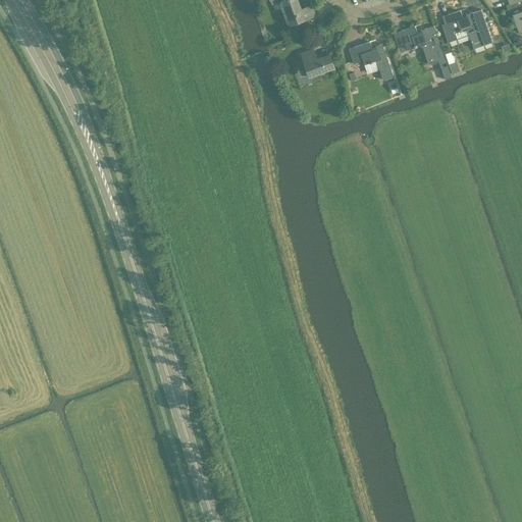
[(292,24),(315,15),(311,5),(301,9),(297,0),(270,0),(272,4),(282,0),(292,24)]
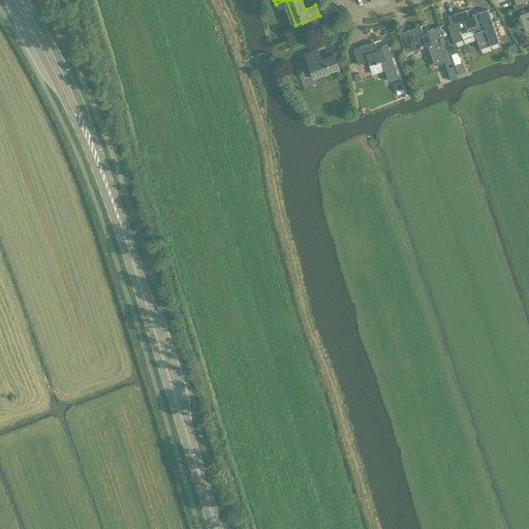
[(528,0),(527,0),(517,4),(512,5),(517,18),(521,17),(527,33),(528,31),(528,0)]
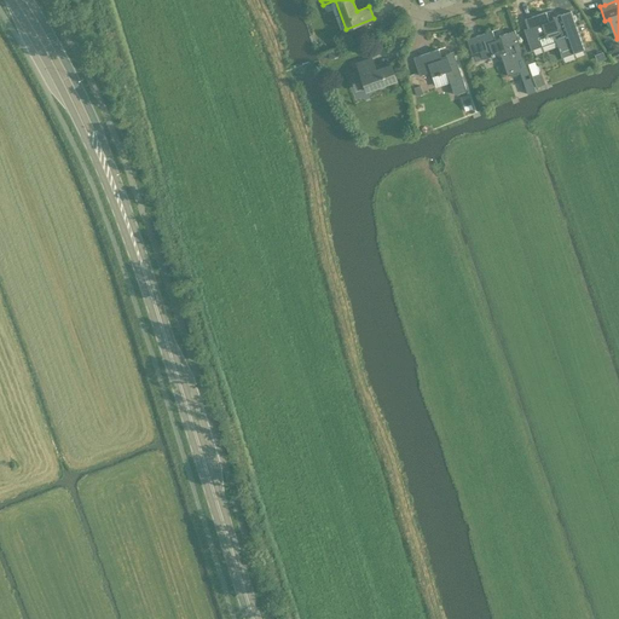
[(528,29),(524,30),(531,50),(542,46),(539,40),(554,35),(561,58),(574,53),(584,51),(571,12),(561,15),(554,17),(554,19),(549,22),(547,12),(525,19),(528,29)]
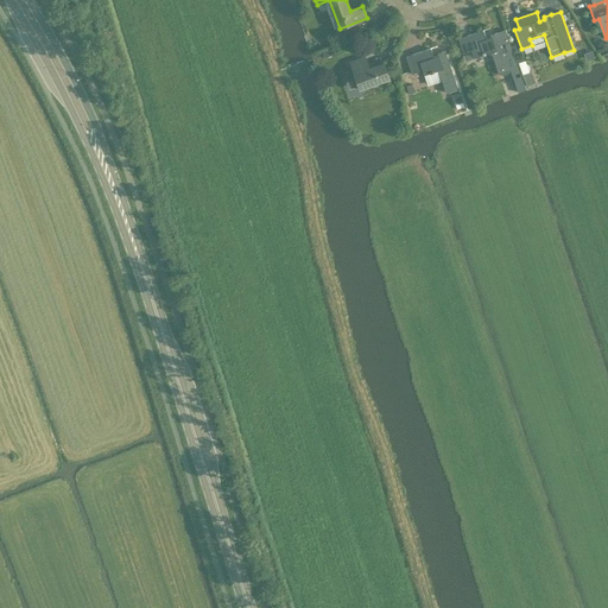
[(483,30),(460,38),(464,54),(472,50),(474,57),(483,54),(483,56),(492,52),(500,75),(500,74),(502,75),(507,74),(508,71),(514,69),(517,75),(520,74),(518,68),(518,67),(506,30),(491,35),(492,37),(487,39),(483,30)]
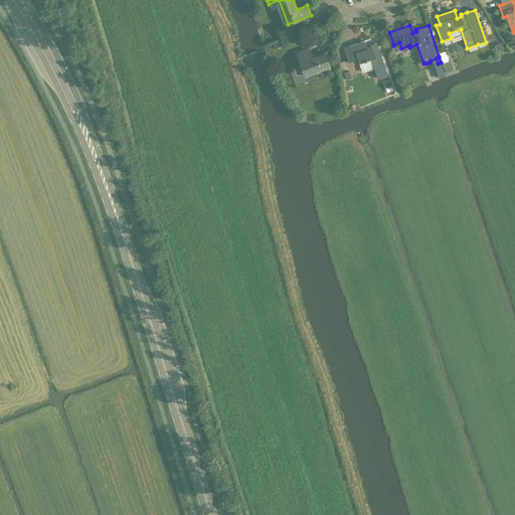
[(272,43),(274,49),(283,46),(281,40),(272,43)]
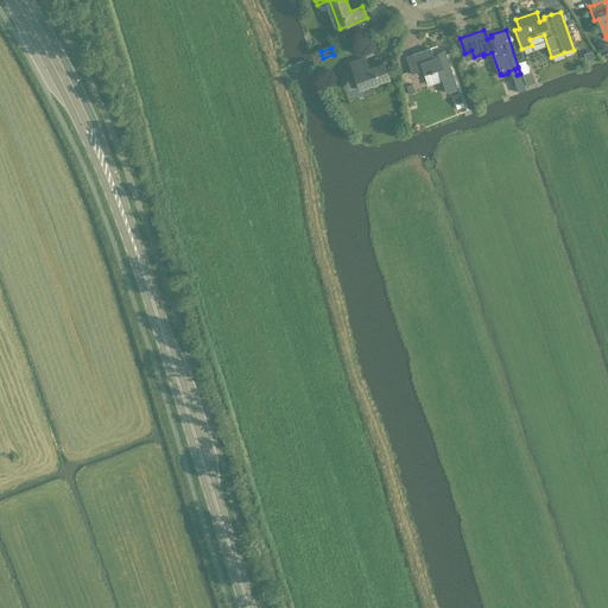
[(447,93),(458,89),(445,51),(438,54),(439,56),(434,57),(431,49),(406,57),(412,75),(424,70),(425,75),(438,70),(447,93)]
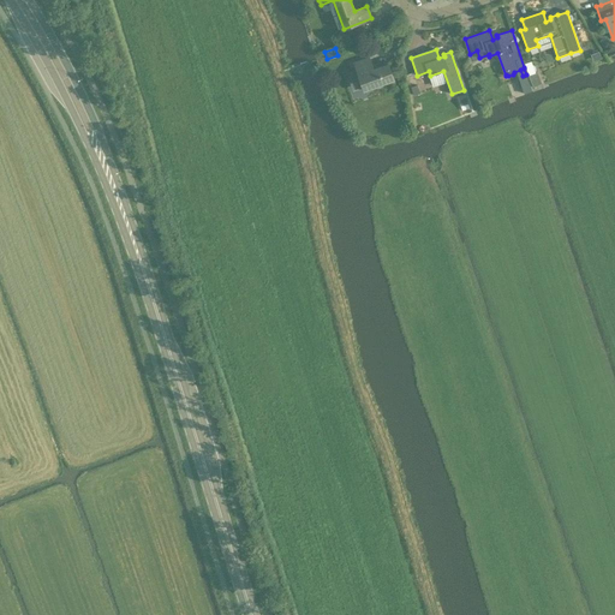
[(354,64),(357,71),(348,75),(352,84),(360,81),(364,90),(394,79),(389,64),(374,70),(370,58),(354,64)]
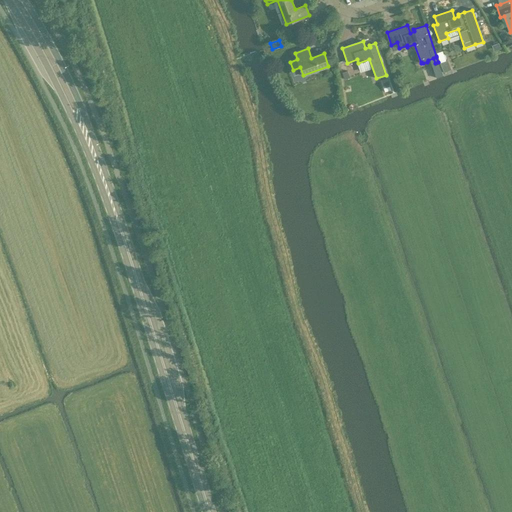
[(442,52),(436,54),(440,64),(445,62),(442,52)]
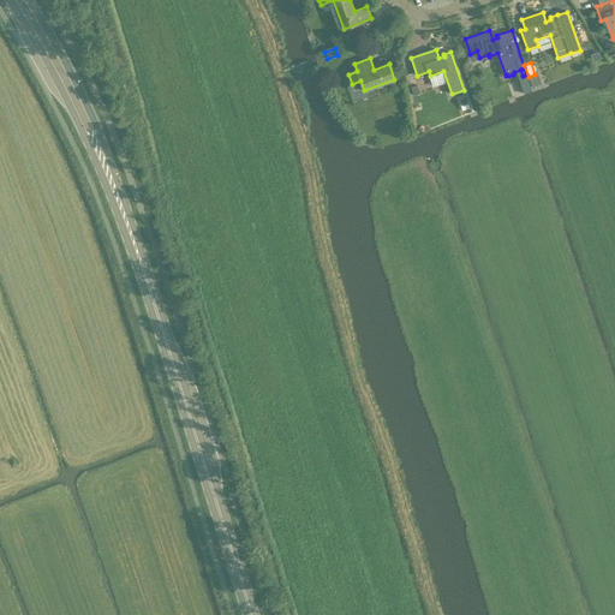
[(535,75),(529,77),(532,87),(539,84),(537,77),(536,75),(535,75)]
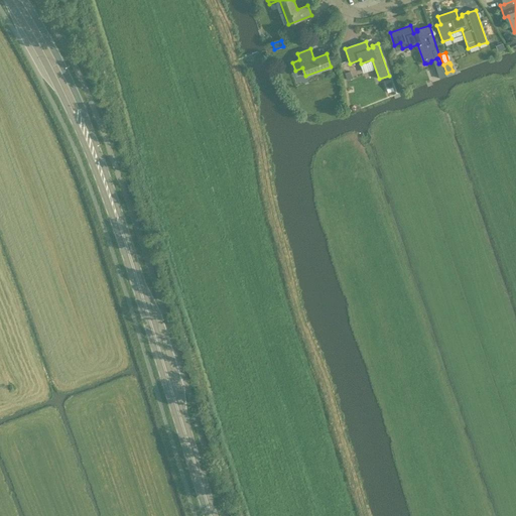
[(439,69),(437,70),(440,78),(440,79),(446,77),(446,76),(443,69),(443,68),(439,69)]
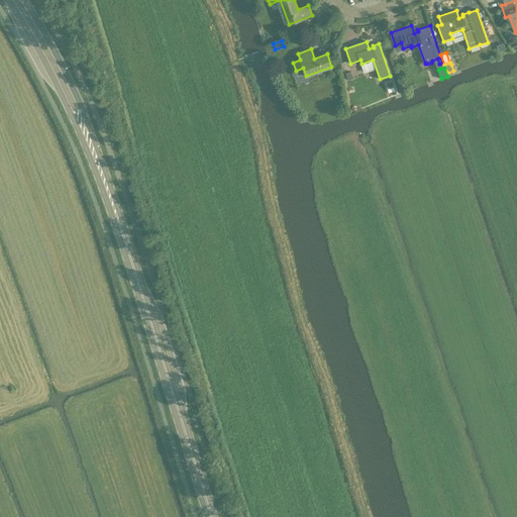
[(391,79),(384,81),(387,88),(393,86),(391,79)]
